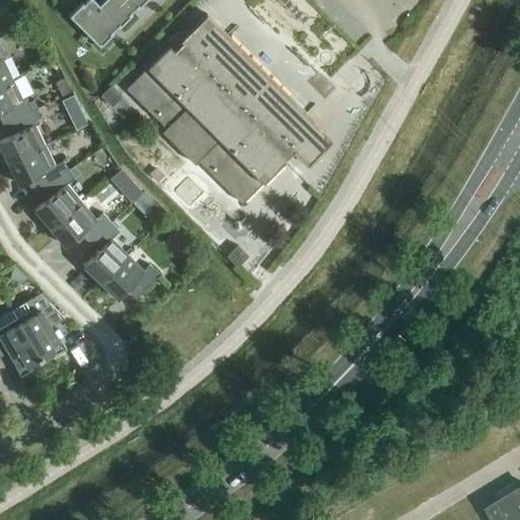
[(104,0),(99,5),(92,0),(84,0),(69,16),(100,47),(145,0),(104,0)]
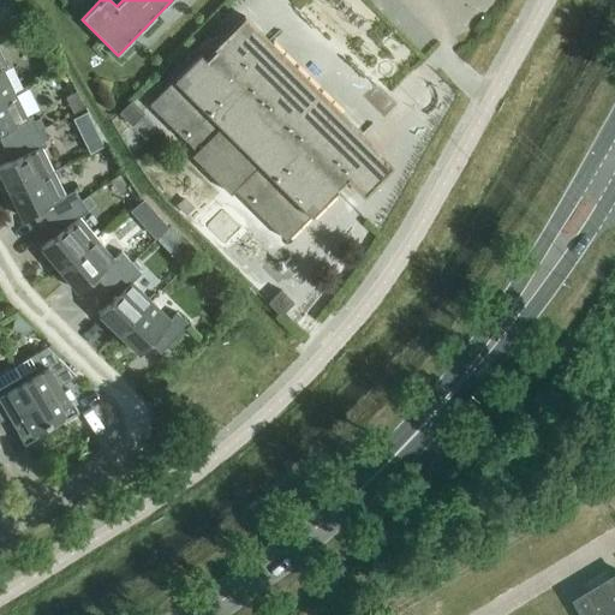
[(369,142),(244,18),(214,48),(216,49),(206,60),(199,54),(149,106),(196,153),(191,156),(230,195),(234,190),(286,242),(335,191),(348,178),(363,196),(393,166),(369,142)]
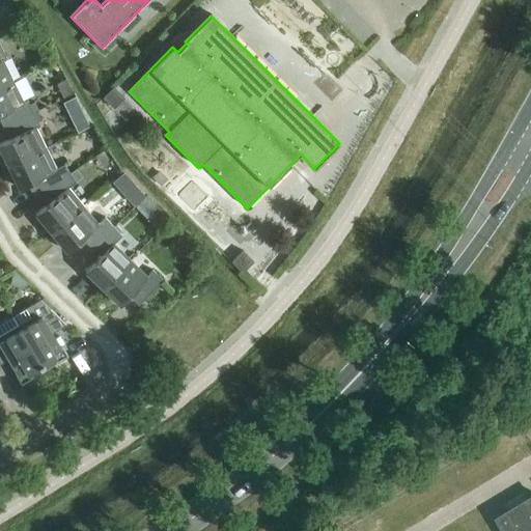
[(0,87),(12,82),(2,61),(6,59),(0,46),(0,87)]
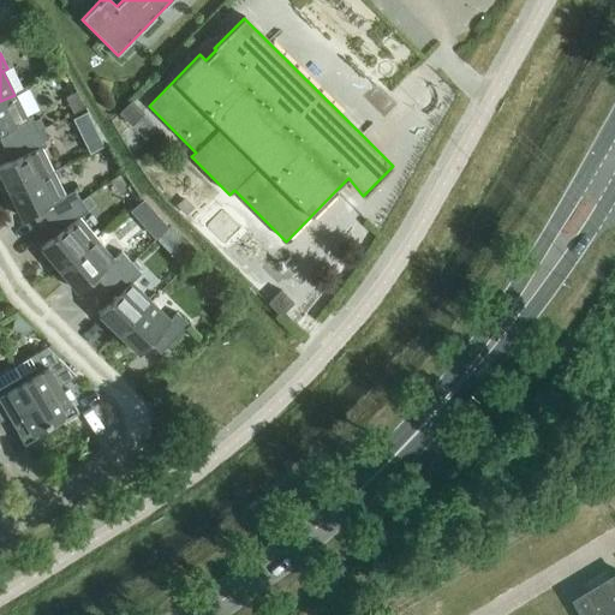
[(0,142),(3,149),(39,131),(31,117),(27,119),(15,95),(0,101),(0,142)]
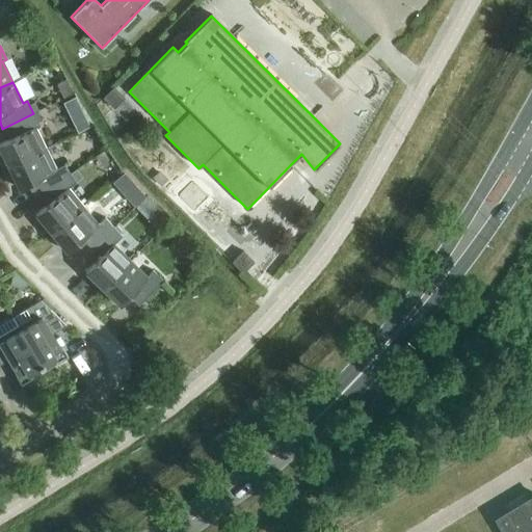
[(103,99),(113,109),(124,100),(124,99),(123,98),(113,88),(103,99)]
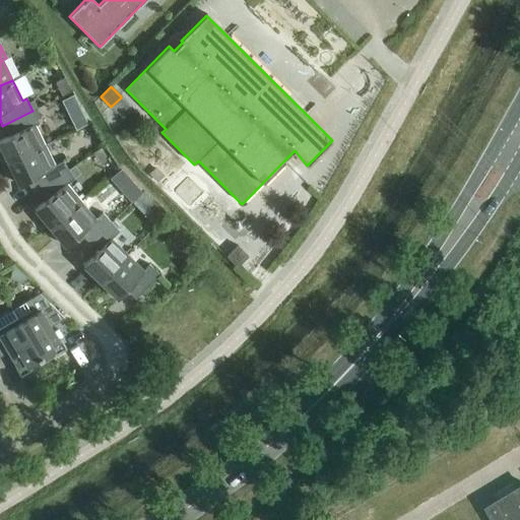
[(73,95),(62,102),(66,109),(77,103),(73,95)]
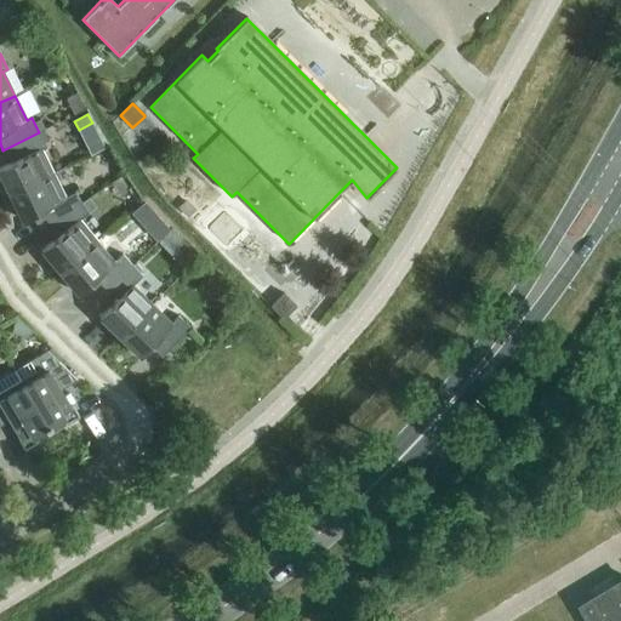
[(0,169),(0,178),(9,197),(53,174),(41,151),(46,148),(39,132),(3,151),(10,164),(0,169)]
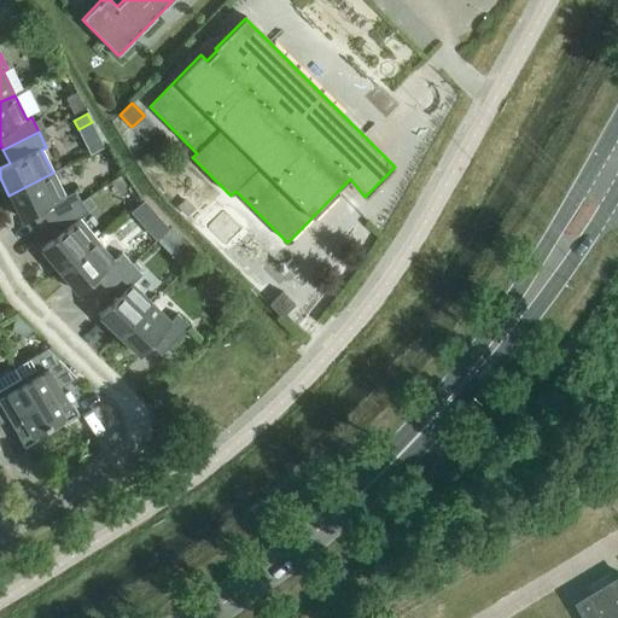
[(35,214),(42,228),(81,203),(75,192),(65,197),(53,173),(9,196),(21,221),(35,214)]
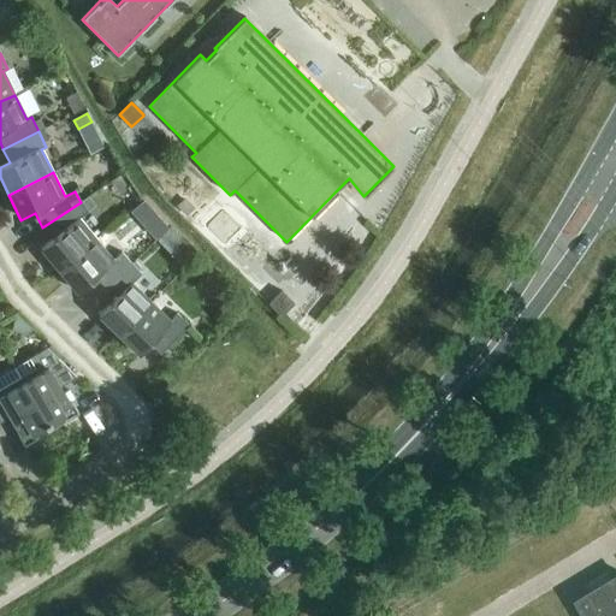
[(40,249),(58,271),(96,240),(80,219),(87,212),(81,202),(42,227),(52,240),(40,249)]
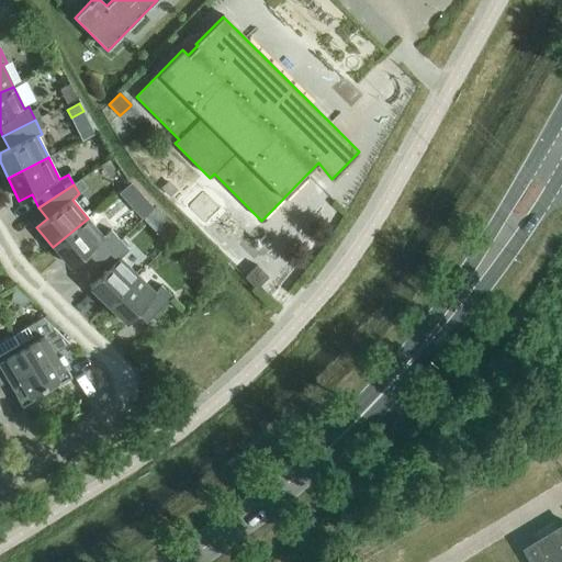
[(80,258),(89,269),(120,240),(111,231),(103,237),(88,218),(53,247),(69,267),(80,258)]
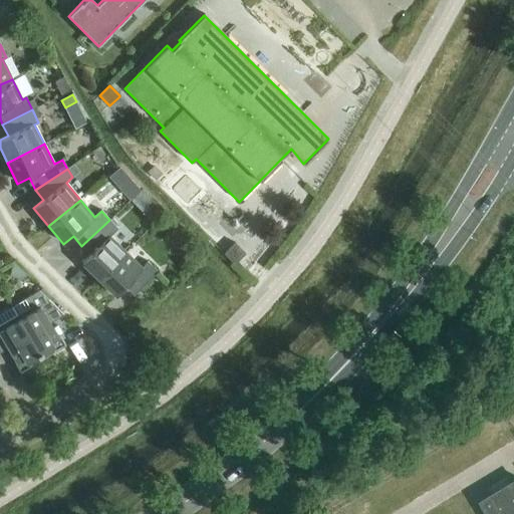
[(155,203),(147,211),(156,221),(164,213),(155,203)]
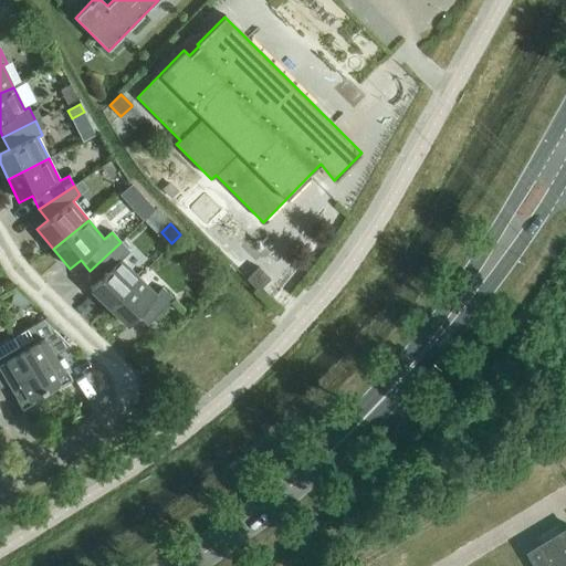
[(90,291),(108,308),(138,279),(121,261),(129,252),(121,242),(90,271),(100,281),(90,291)]
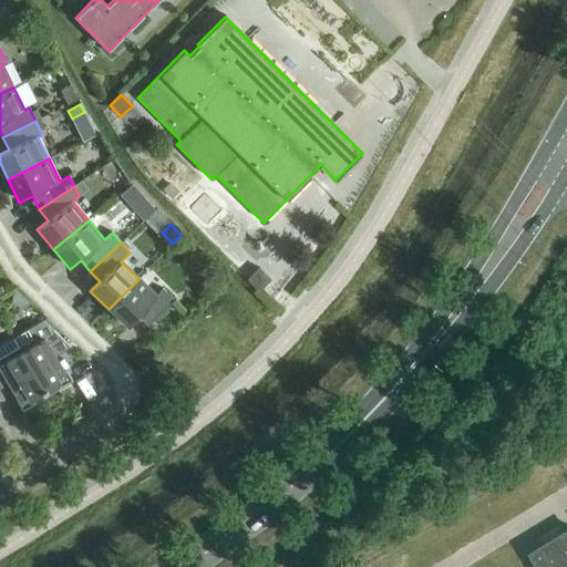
[(247,280),(258,291),(260,289),(270,280),(258,269),(247,280)]
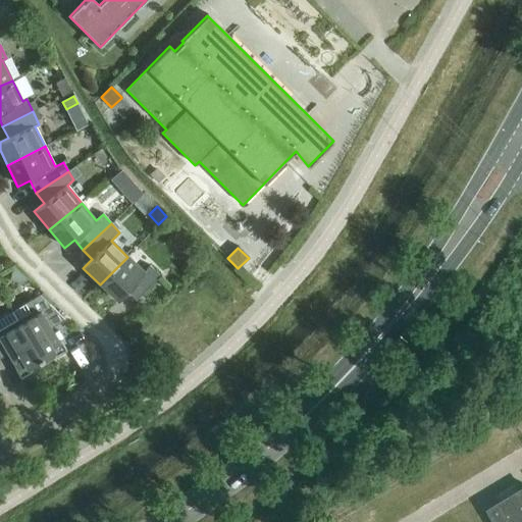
[(127,257),(100,284),(117,301),(126,293),(136,302),(160,276),(150,266),(144,272),(127,257)]
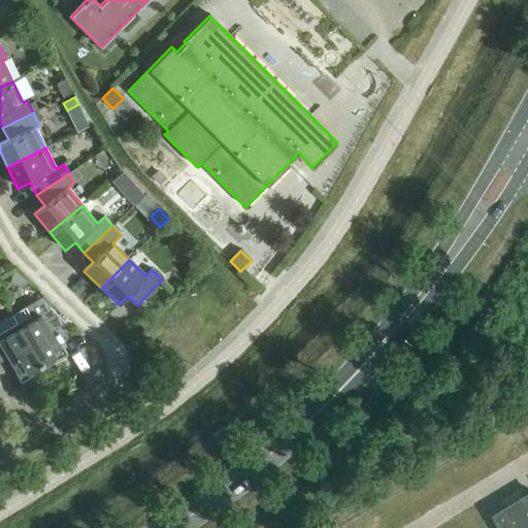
[(39,299),(11,316),(41,364),(54,357),(57,361),(67,355),(61,345),(59,347),(51,332),(65,324),(39,299)]
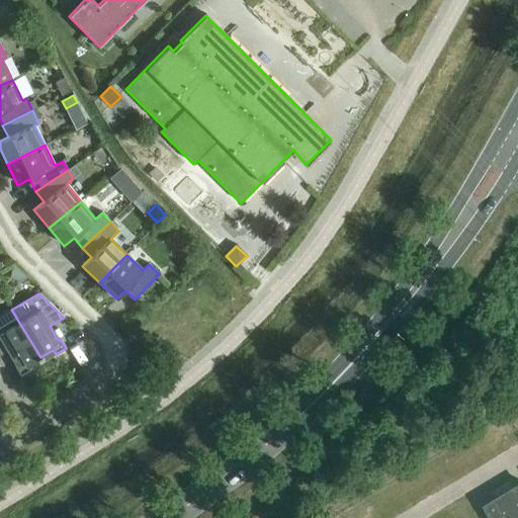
[(40,357),(11,310),(0,316),(0,355),(8,351),(16,364),(14,366),(20,375),(30,369),(27,365),(40,357)]
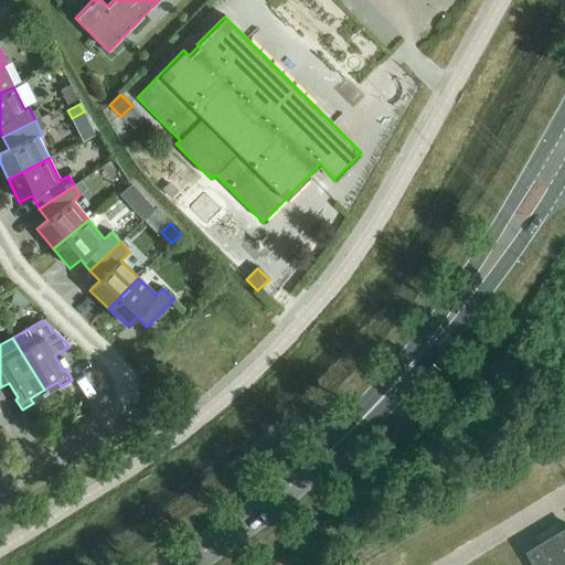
[(564,564),(564,529),(529,551),(536,564),(564,564)]
